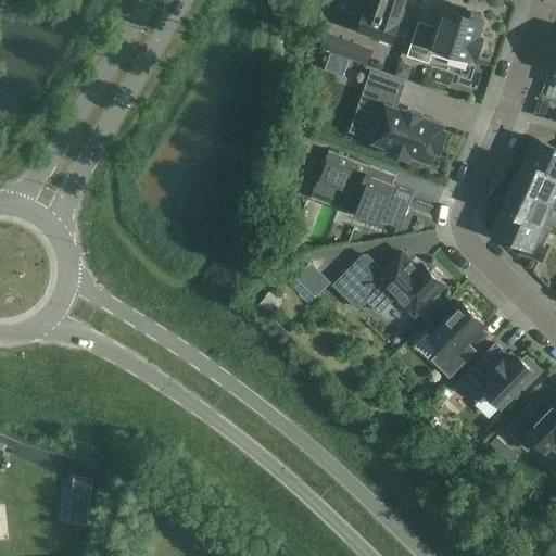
[(396,24),(404,0),(365,0),(362,11),(367,13),(367,14),(366,13),(361,29),(392,40),(397,25),(396,24)]
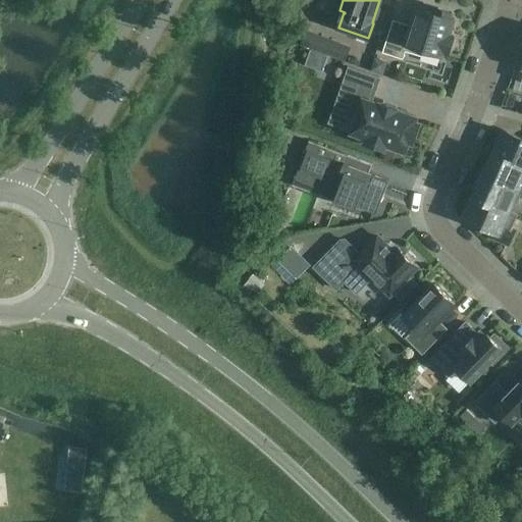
[(449,53),(454,37),(449,36),(454,18),(451,17),(452,13),(435,8),(434,12),(417,7),(411,27),(394,21),(383,52),(403,58),(405,50),(421,55),(422,50),(442,56),(444,51),(449,53)]
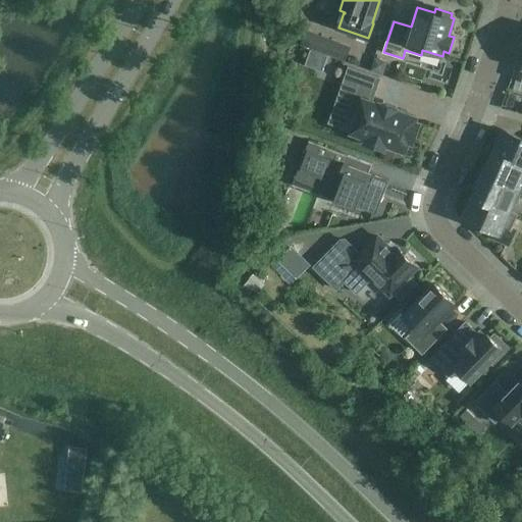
[(328,56),(333,43),(318,37),(313,50),(328,56)]
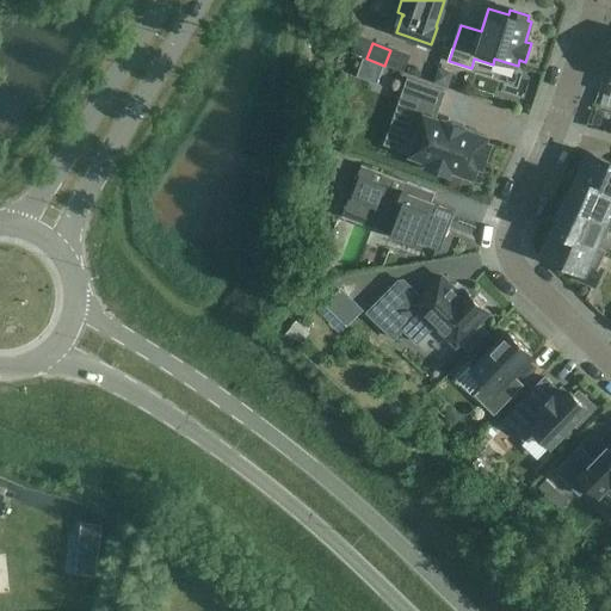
[(434,119),(444,92),(408,80),(393,124),(419,134),(412,155),(431,161),(429,167),(450,176),(452,170),(474,177),(477,165),(483,167),(492,146),(486,143),(487,139),(466,130),(467,128),(445,121),(444,123),(434,119)]
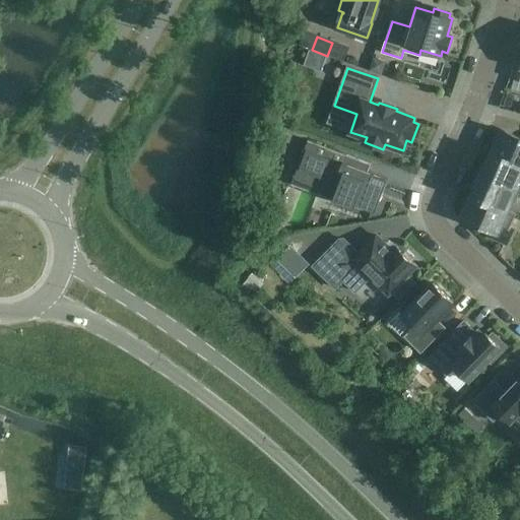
[(519,138),(503,131),(499,139),(497,137),(491,149),(494,150),(493,152),(519,165),(519,138)]
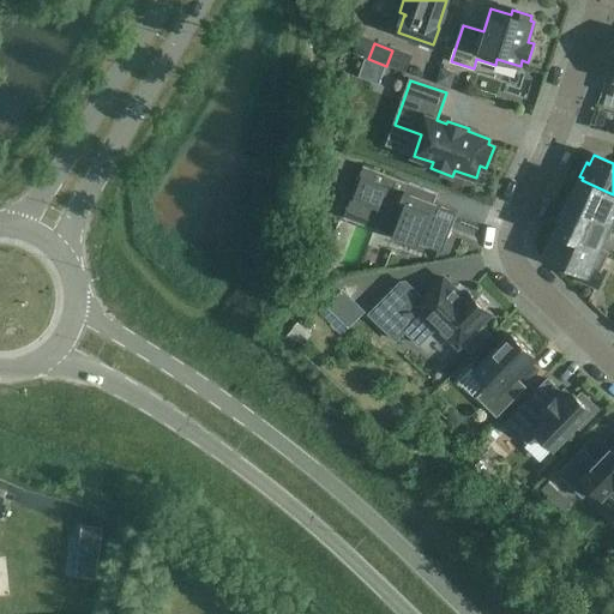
[(443,251),(457,211),(433,202),(432,204),(426,202),(426,200),(411,196),(411,197),(404,194),(408,186),(409,184),(363,167),(350,200),(395,216),(387,235),(417,246),(420,241),(443,251)]
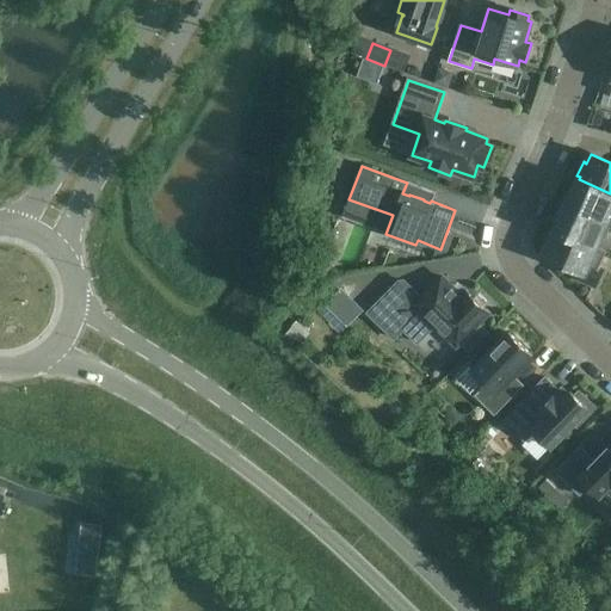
[(610,193),(579,179),(575,187),(572,186),(566,201),(569,202),(567,204),(610,223),(610,193)]
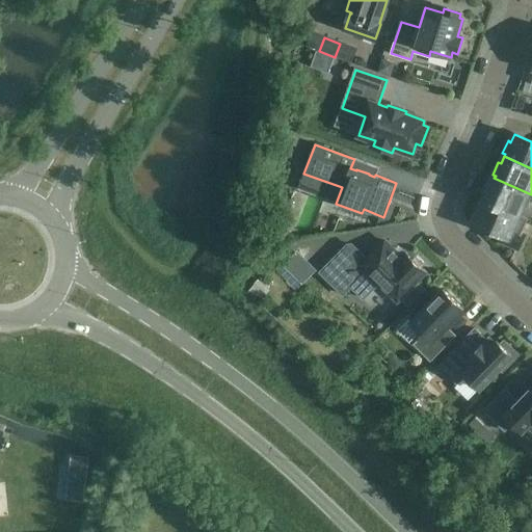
[(531,194),(494,178),(493,181),(490,180),(485,191),(487,192),(484,200),(528,219),(528,218),(520,214),(528,194),(531,195),(531,194)]
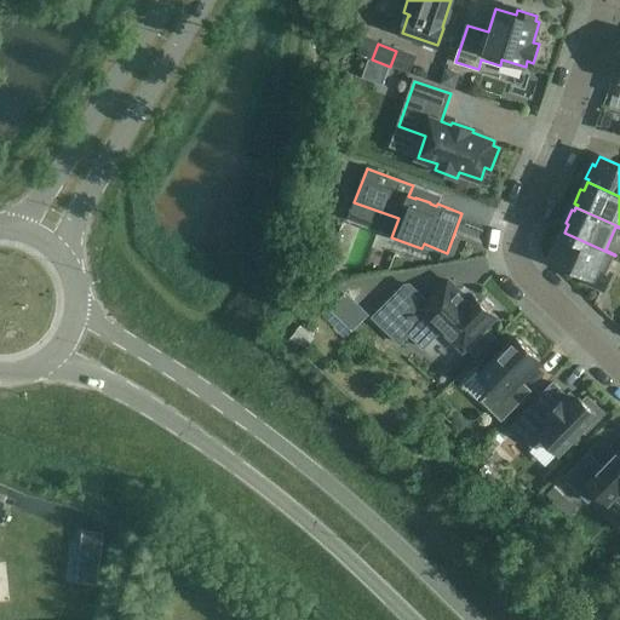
[(615,256),(564,233),(563,235),(561,234),(554,248),(557,250),(552,259),(587,275),(584,280),(603,288),(609,275),(607,274),(615,256)]
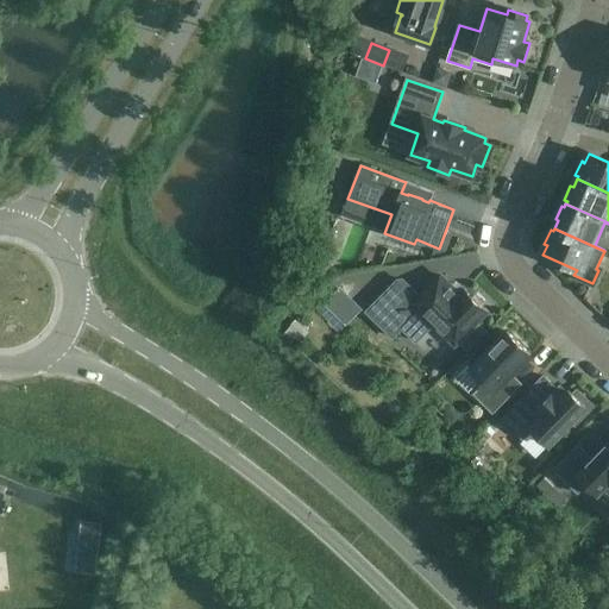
[(487,312),(464,290),(459,295),(440,276),(418,299),(399,280),(366,313),(393,338),(415,315),(428,330),(434,324),(454,344),(487,312)]
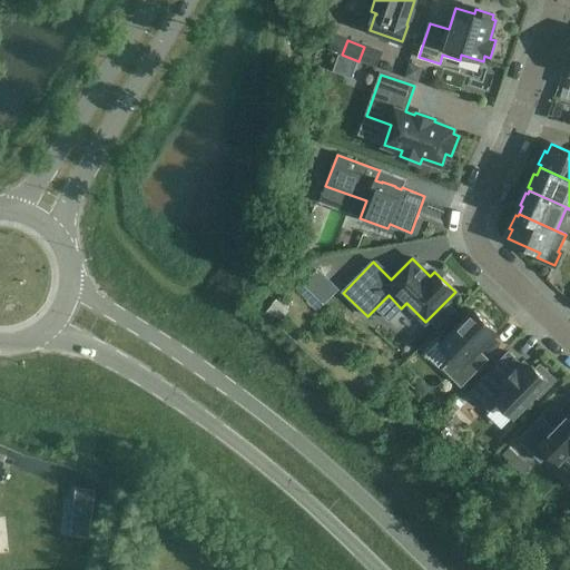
[(455,310),(450,304),(431,323),(436,330),(455,310)]
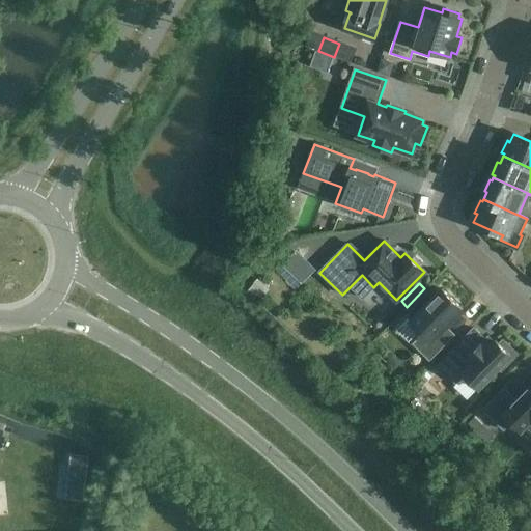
[(441,332),(463,310),(442,289),(431,301),(419,313),(411,322),(423,334),(412,344),(429,361),(450,341),(441,332)]
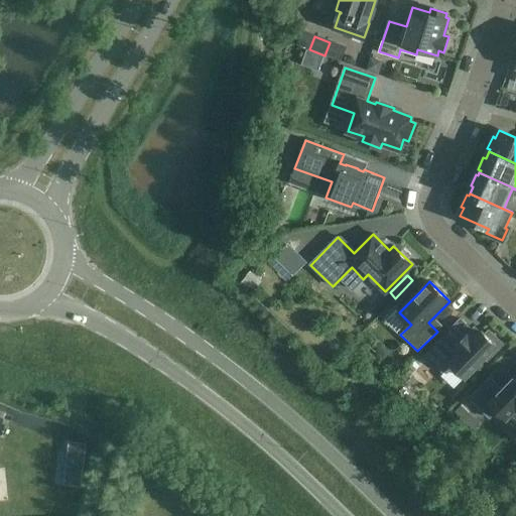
[(407,304),(419,292),(411,285),(399,297),(407,304)]
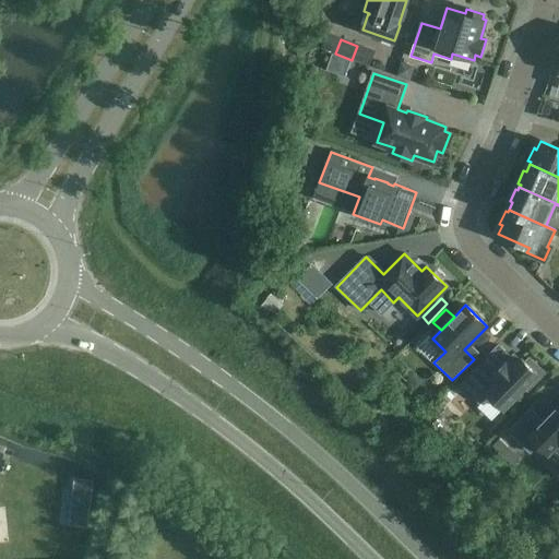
[(516,364),(499,346),(461,384),(480,403),(489,394),(503,408),(524,387),(527,391),(545,372),(530,358),(526,361),(522,358),(516,364)]
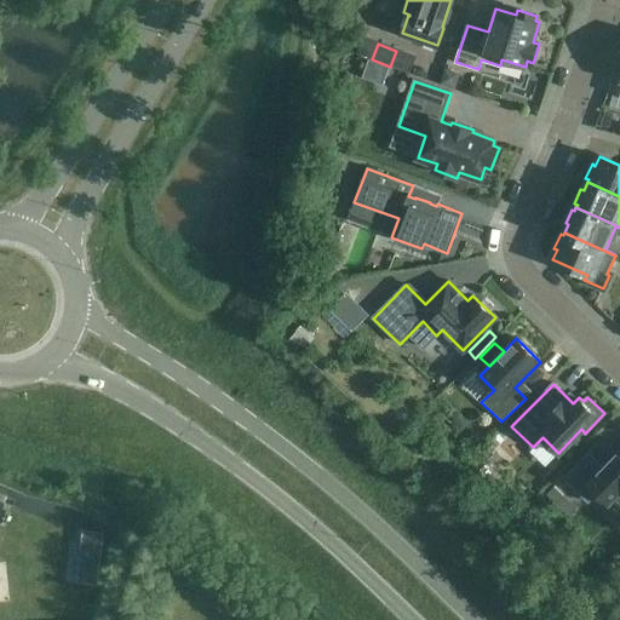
[(491,441),(497,447),(504,440),(498,434),(491,441)]
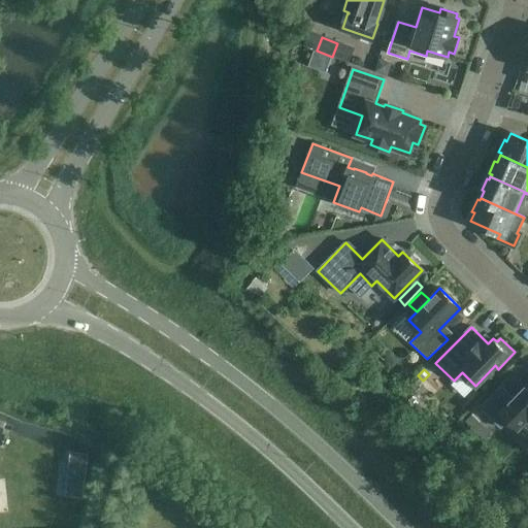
[(527,383),(514,398),(501,386),(480,407),(501,428),(509,420),(519,428),(527,420),(527,383)]
